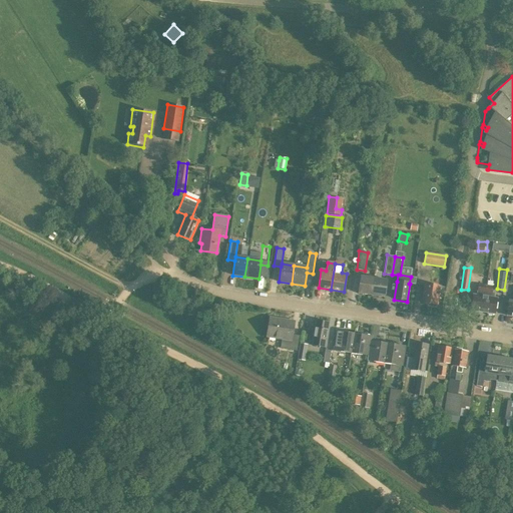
[(358,294),(370,296),(373,279),(361,277),(358,294)]
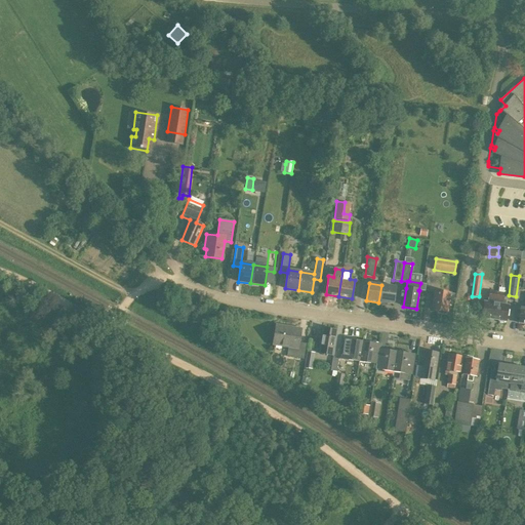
[(381,285),(378,303),(393,305),(396,287),(381,285)]
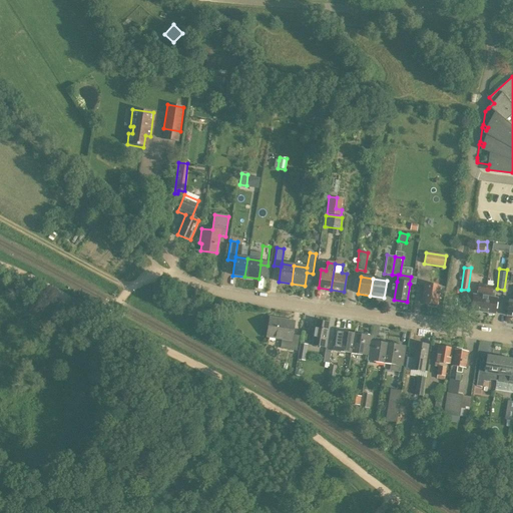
[(471,311),(484,313),(488,286),(478,284),(476,296),(473,295),(471,311)]
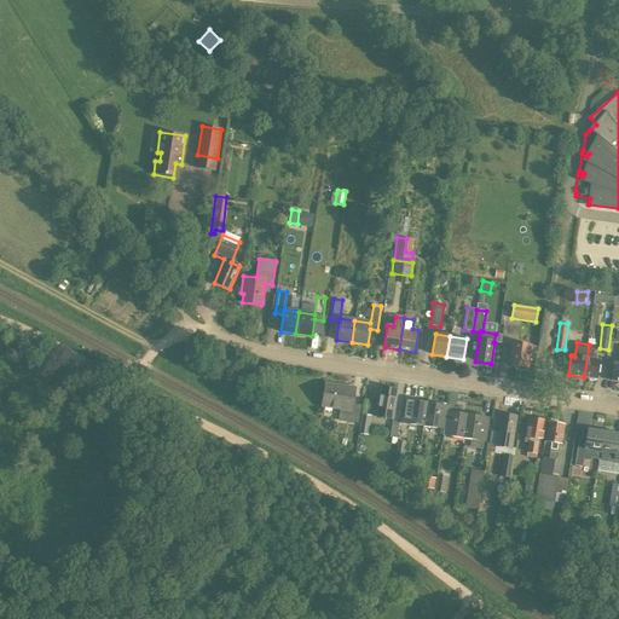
[(527,369),(528,359),(533,360),(534,347),(531,347),(513,343),(509,365),(516,366),(515,369),(526,370),(526,369),(527,369)]
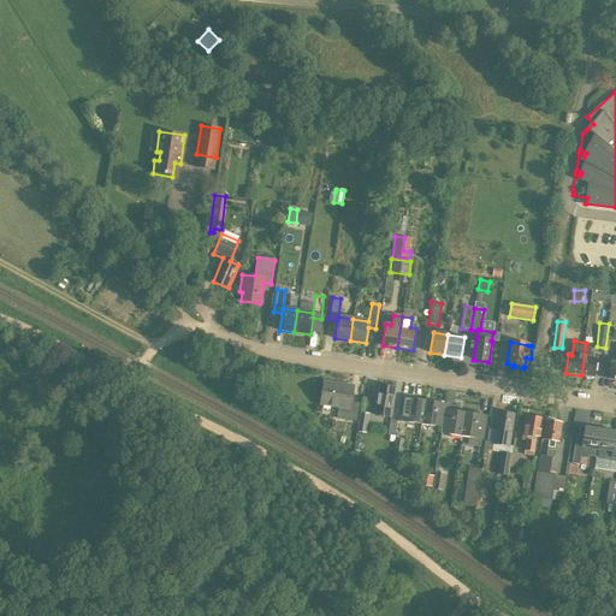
[(586,343),(581,375),(593,377),(597,359),(593,357),(594,351),(591,351),(591,344),(586,343)]
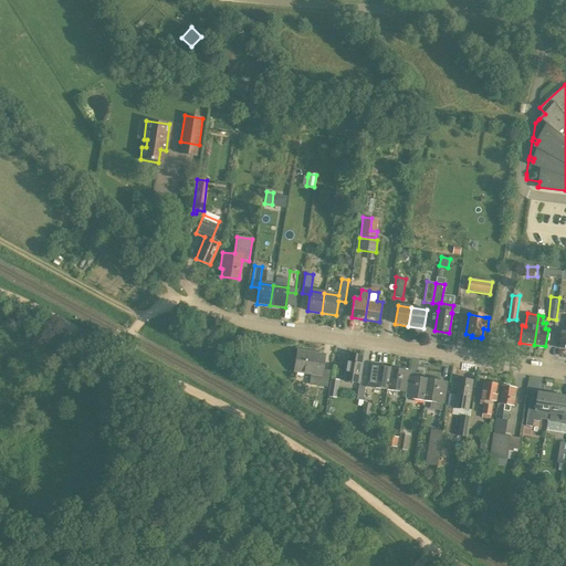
[(299,352),(295,371),(311,374),(310,385),(327,387),(329,370),(321,369),(323,355),(299,352)]
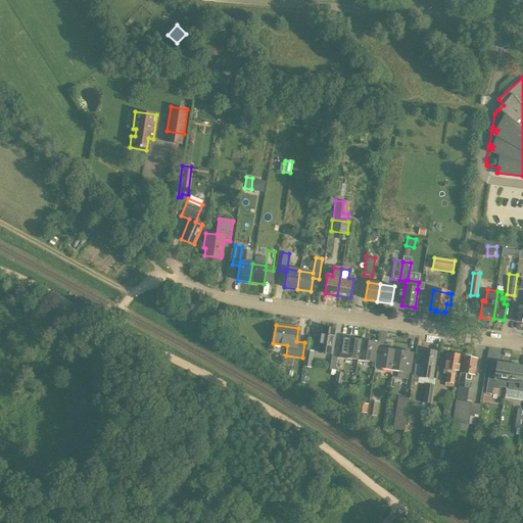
[(321,328),(318,351),(332,354),(335,330),(321,328)]
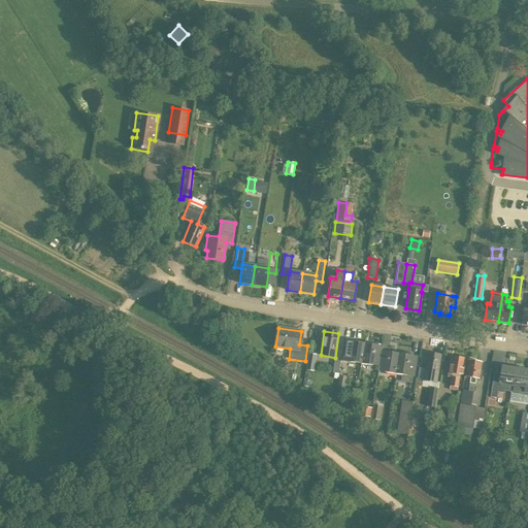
[(343,361),(361,364),(364,343),(347,340),(343,361)]
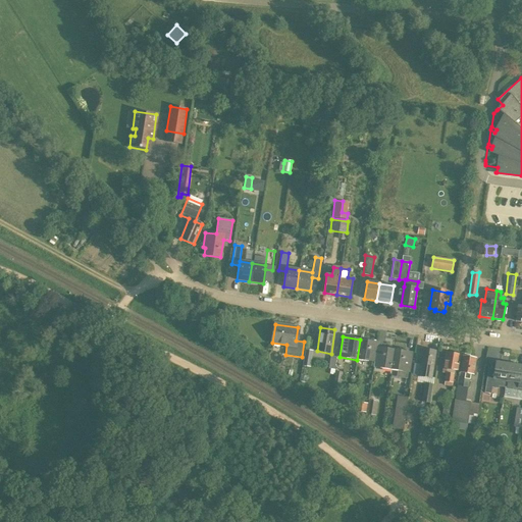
[(374,363),(377,347),(378,343),(360,340),(357,360),(374,363)]
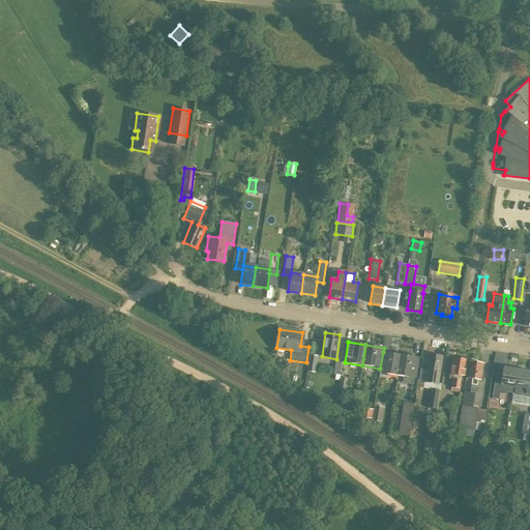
[(380,373),(398,376),(401,355),(383,352),(380,369),(381,369),(380,373)]
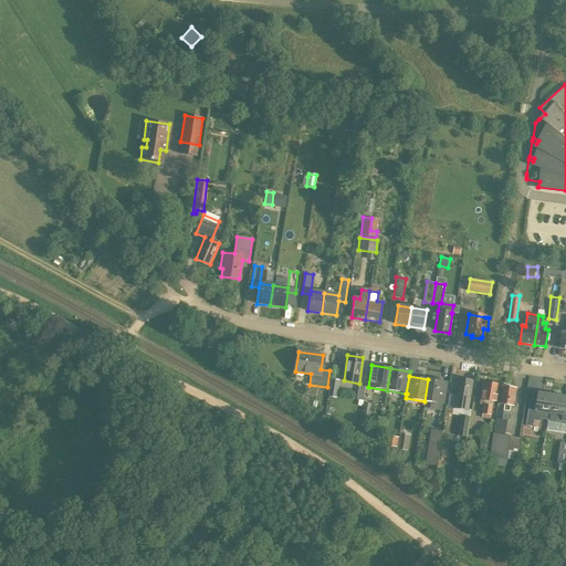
[(458,378),(453,408),(468,410),(473,381),(458,378)]
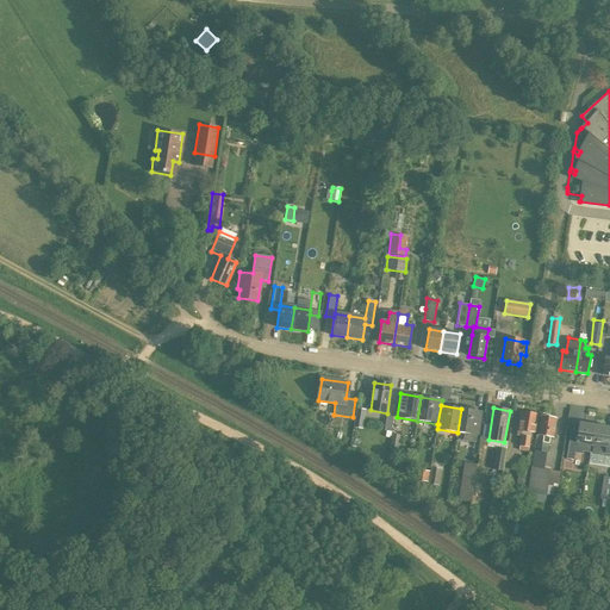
[(356,409),(355,428),(366,428),(366,409),(356,409)]
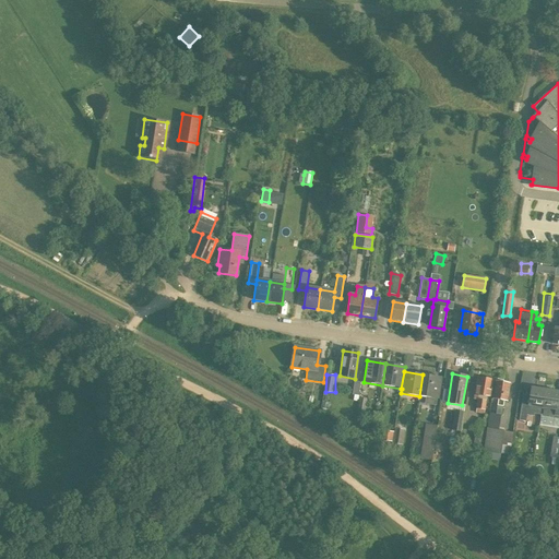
[(423,375),(419,396),(438,399),(441,377),(423,375)]
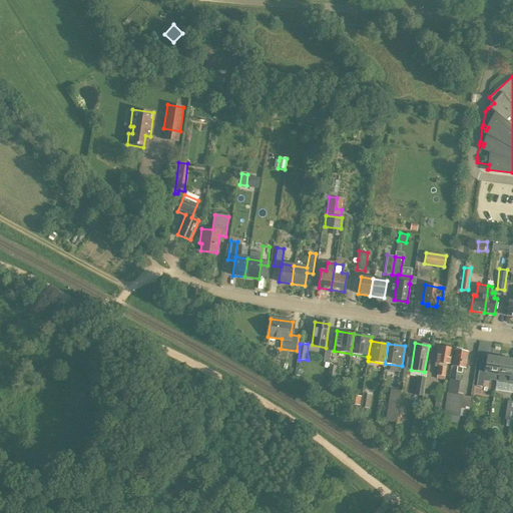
[(438,367),(436,379),(444,380),(447,365),(450,365),(453,349),(437,347),(435,363),(434,367),(438,367)]
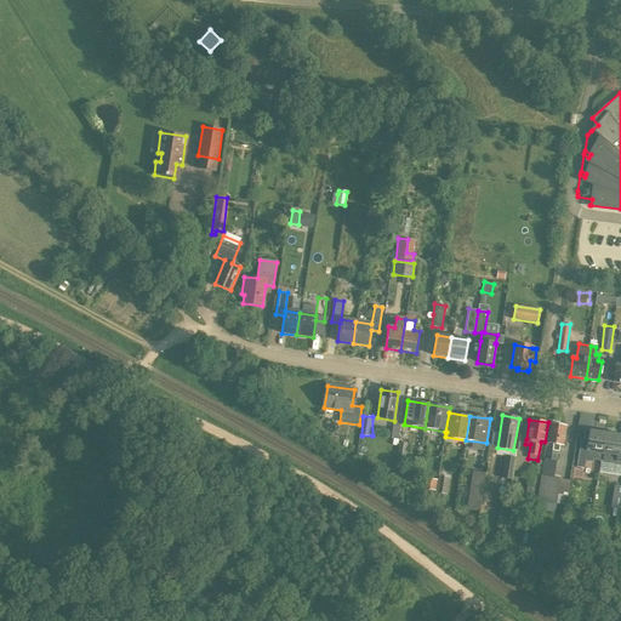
[(393,439),(393,443),(398,444),(402,425),(393,423),(391,438),(393,439)]
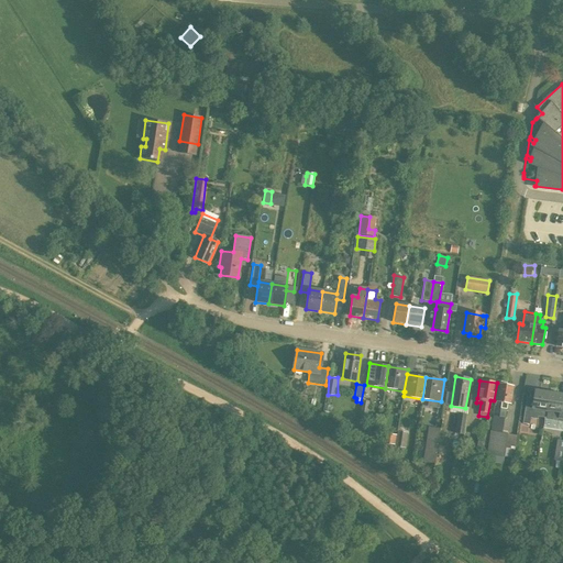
[(501,403),(499,418),(505,418),(506,418),(508,404),(512,405),(514,396),(511,396),(512,387),(498,385),(496,401),(501,403)]
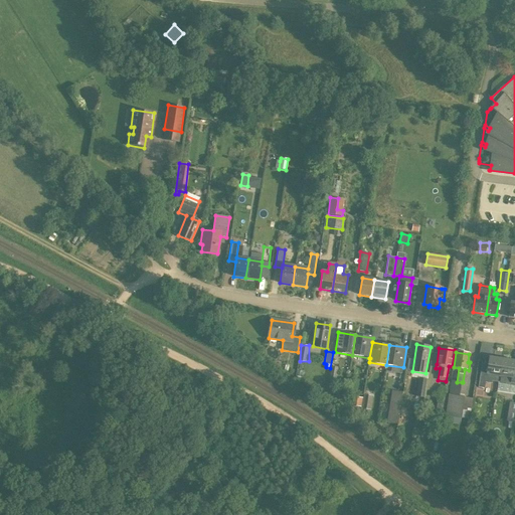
[(499,384),(502,359),(489,357),(488,364),(482,363),(478,387),(485,388),(485,382),(492,384),(492,381),(499,382),(498,384),(499,384)]
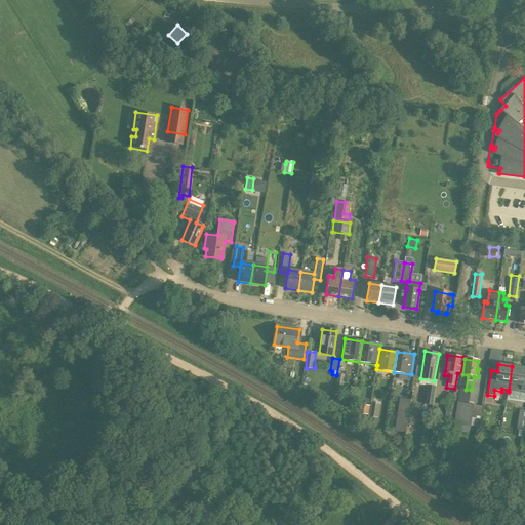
[(524,368),(512,366),(509,392),(524,395),(524,375),(524,368)]
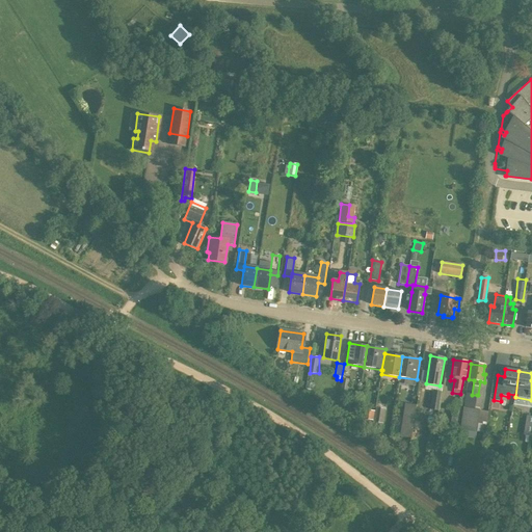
[(432,391),(429,409),(439,411),(442,392),(432,391)]
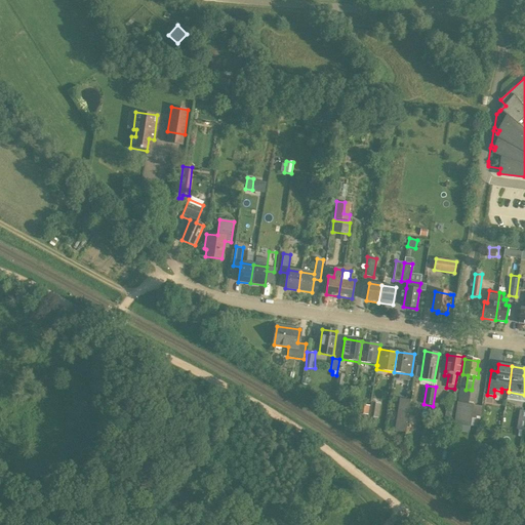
[(452,431),(454,431),(455,425),(459,391),(460,388),(459,388),(458,391),(453,391),(452,396),(448,395),(444,422),(453,425),(452,431)]
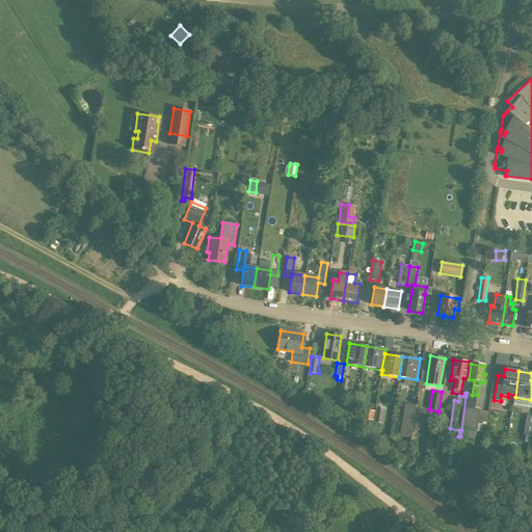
[(461,430),(476,432),(479,409),(474,409),(476,397),(466,396),(461,430)]
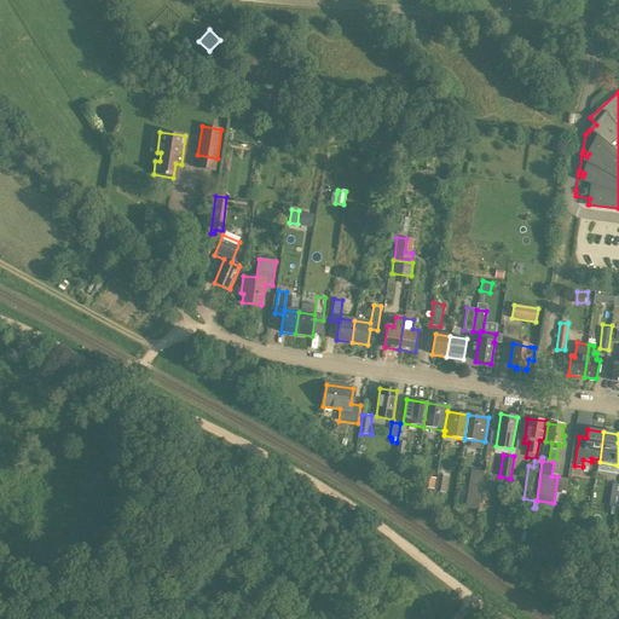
[(474,499),(479,501),(481,489),(484,472),(470,470),(469,484),(466,501),(474,502),(474,499)]
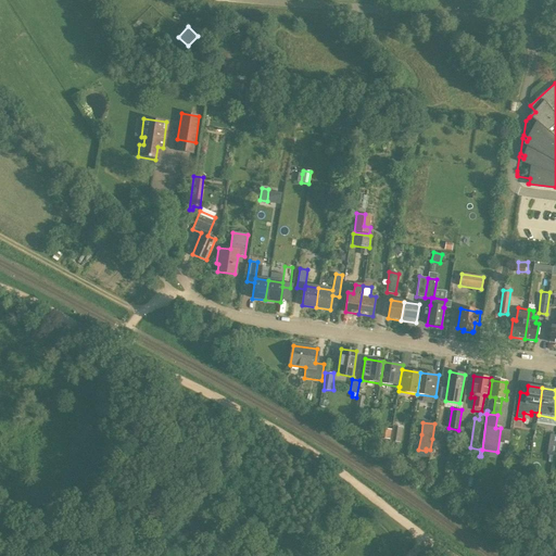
[(390,441),(391,441),(393,426),(392,426),(392,430),(381,428),(379,438),(390,440),(390,441)]
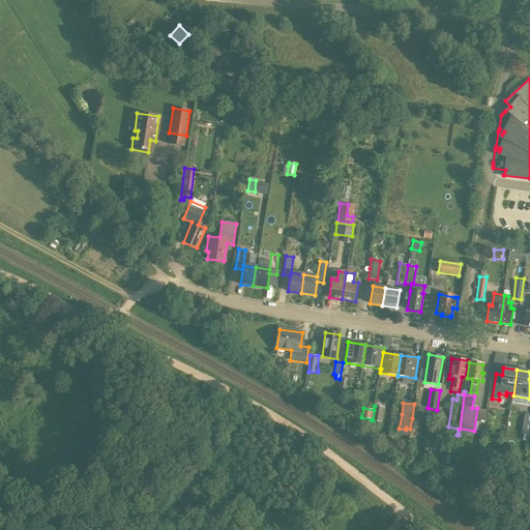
[(375,406),(373,420),(381,422),(384,408),(375,406)]
